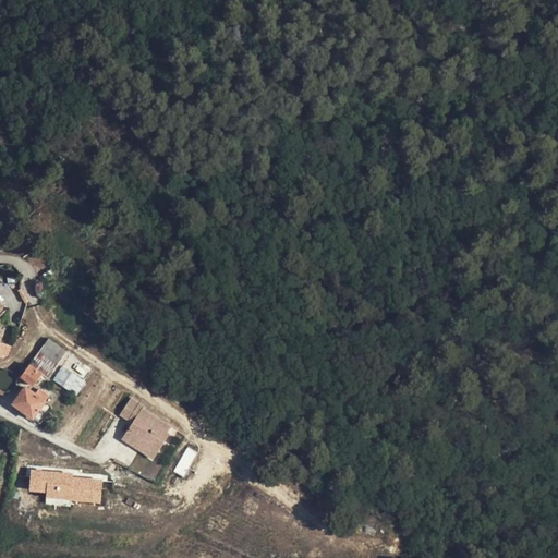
[(19,289),(19,290),(25,303),(28,302),(22,288),(19,289)]
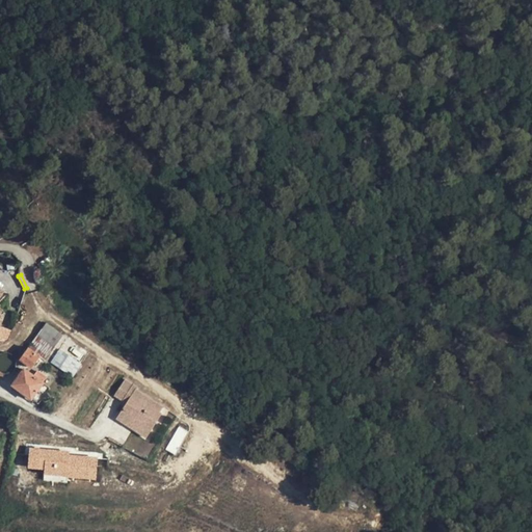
[(63,335),(47,322),(37,335),(54,347),(63,335)]
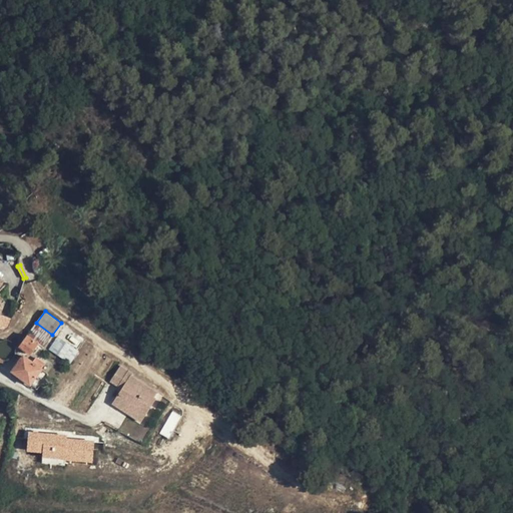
[(36,323),(27,336),(38,344),(43,347),(52,335),(36,323)]
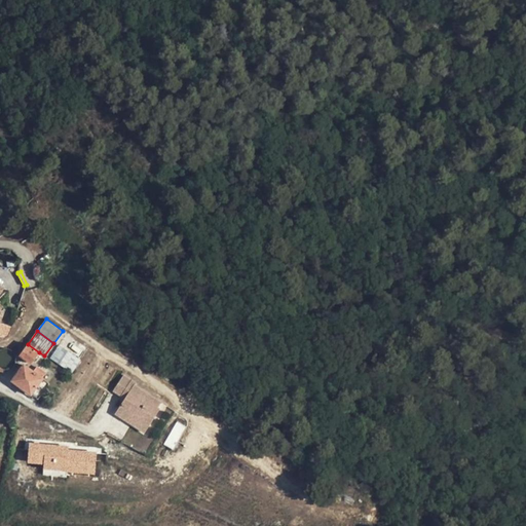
[(75,339),(65,335),(49,358),(72,373),(88,347),(75,339)]
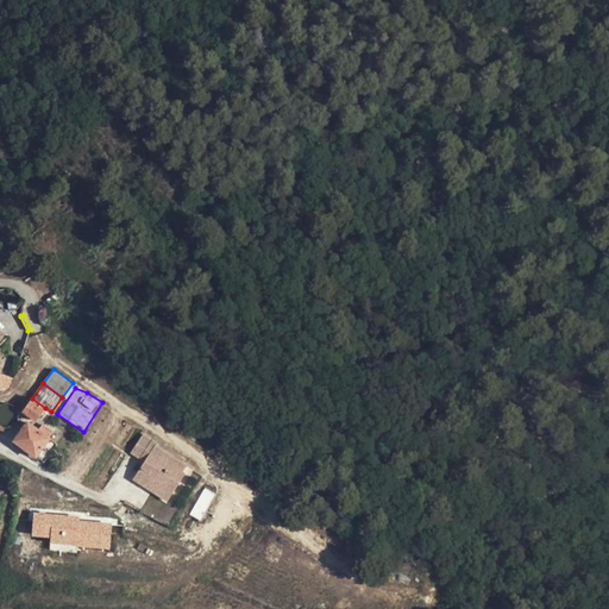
[(45,408),(32,399),(23,410),(36,421),(45,408)]
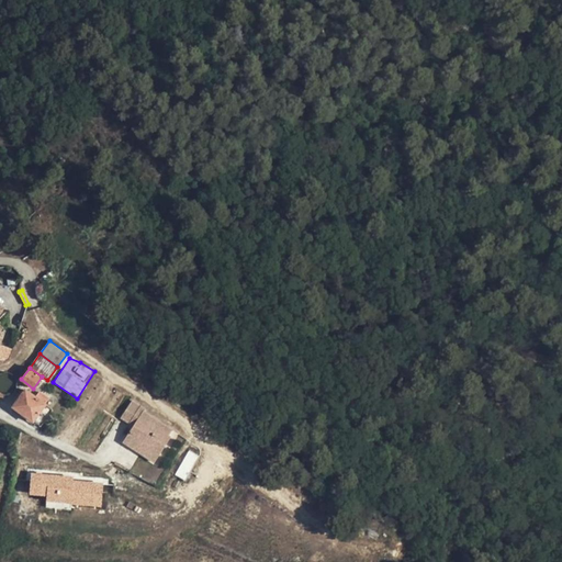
[(35,396),(25,390),(13,406),(33,422),(45,404),(49,398),(40,392),(35,396)]
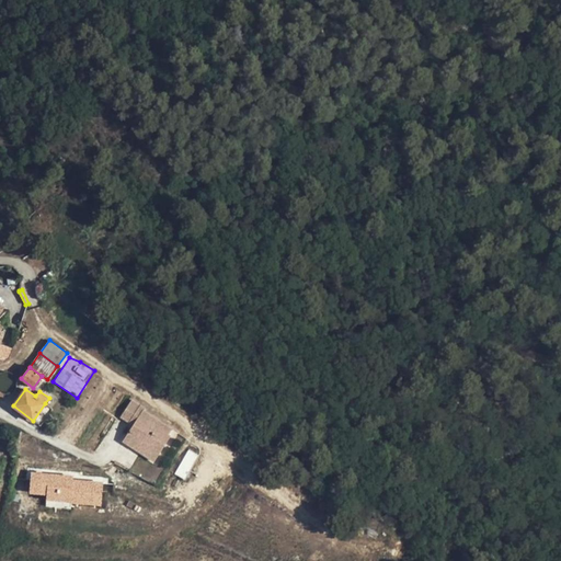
[(172,428),(144,411),(146,409),(133,400),(122,416),(134,425),(123,441),(133,447),(134,444),(139,447),(140,445),(158,456),(170,436),(168,435),(172,428)]
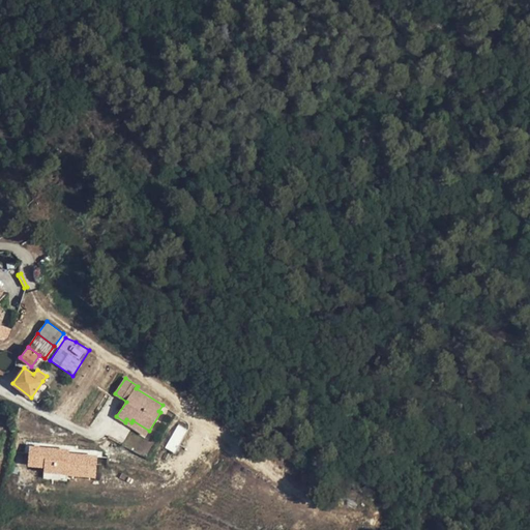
[(49,385),(42,381),(31,398),(37,402),(49,385)]
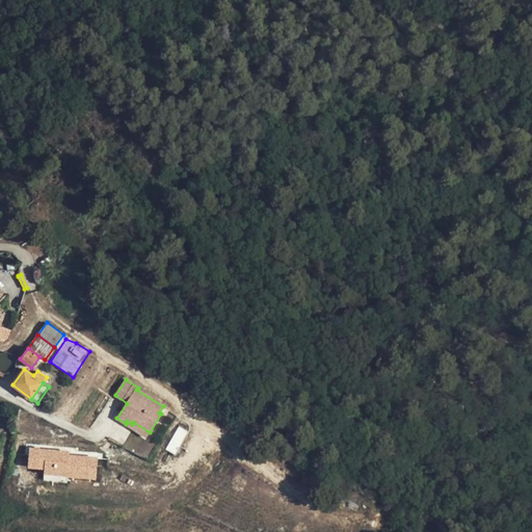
[(170,408),(164,404),(163,406),(159,413),(161,414),(166,417),(171,408),(170,408)]
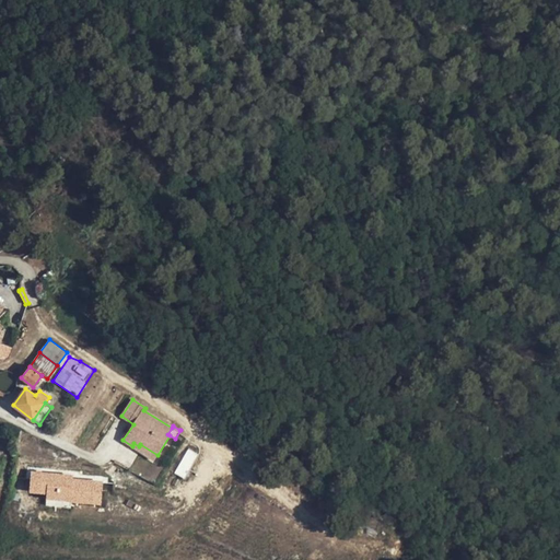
[(158,455),(140,444),(139,446),(137,450),(153,461),(158,455)]
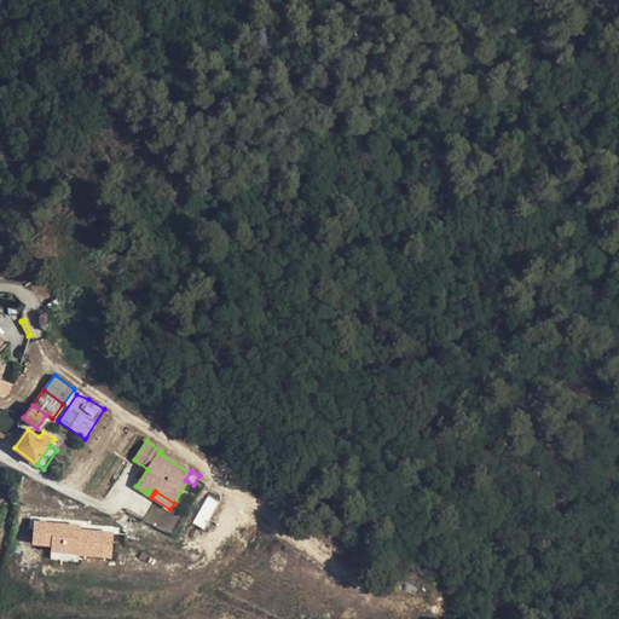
[(209,496),(195,521),(203,526),(218,502),(209,496)]
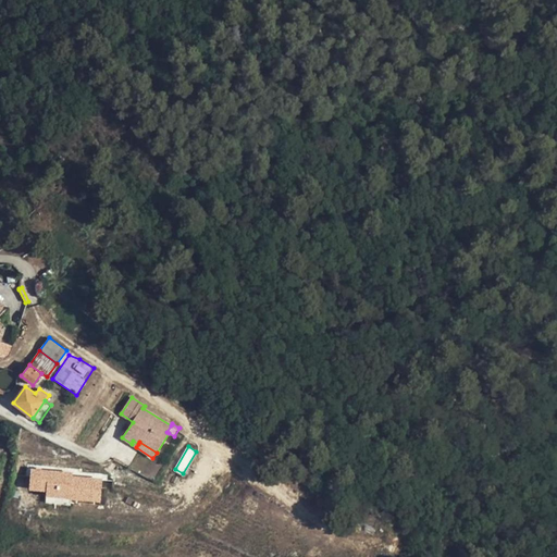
[(67,497),(96,499),(98,478),(71,475),(71,470),(29,467),(27,484),(44,486),(44,492),(69,494),(67,497)]
